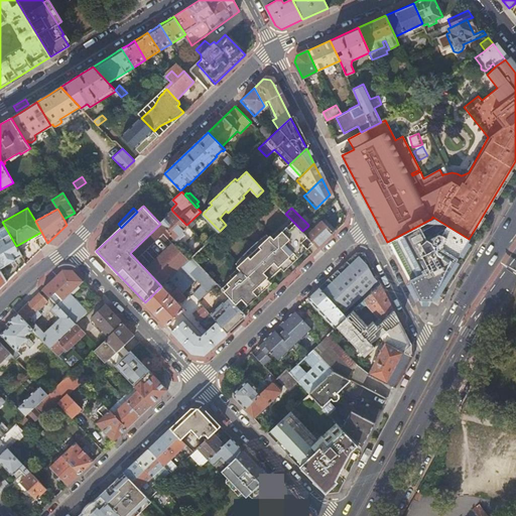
[(188,227),(186,225),(172,211),(160,224),(176,241),(184,234),(182,232),(188,227)]
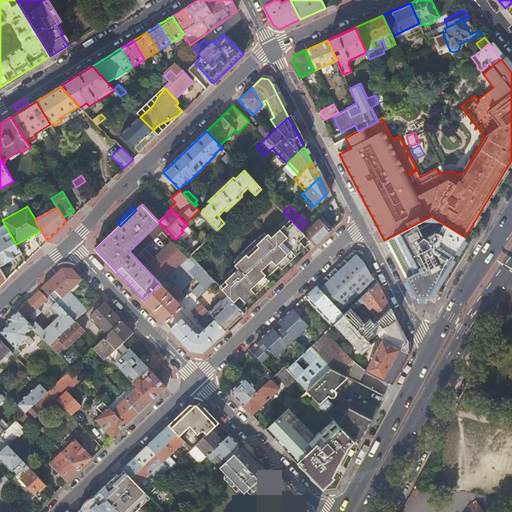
[(428,217),(411,226),(386,239),(384,240),(415,301),(426,301),(465,237),(429,215),(428,217)]
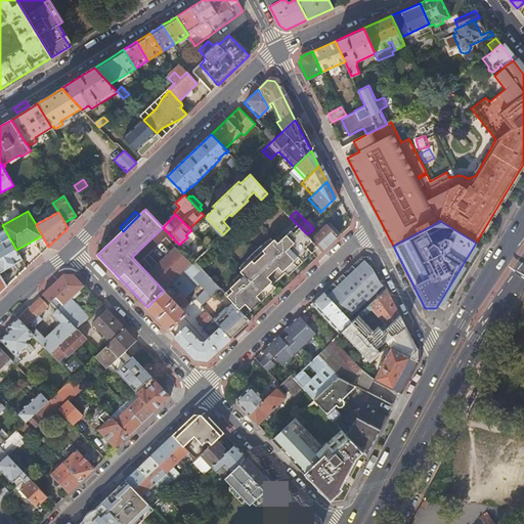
[(322,251),(339,236),(326,223),(310,238),(318,247),(322,251)]
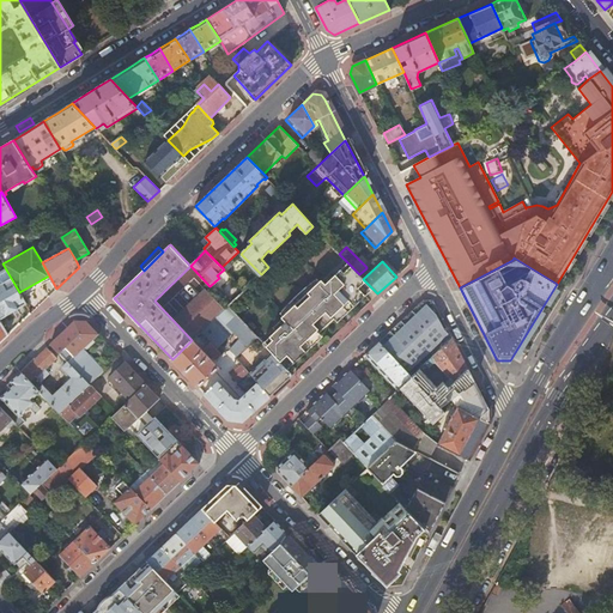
[(359,274),(349,263),(326,284),(321,280),(319,283),(317,284),(285,315),(281,317),(285,321),(263,343),(272,351),(289,369),(305,352),(299,346),(313,335),(314,337),(320,332),(333,319),(338,314),(337,313),(347,302),(352,308),(372,289),(363,279),(359,274)]
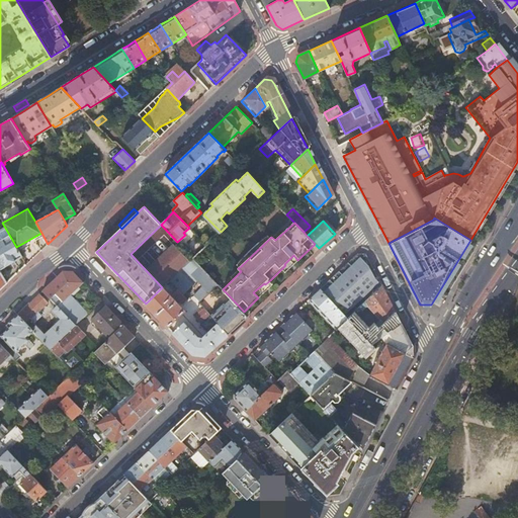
[(16,247),(9,235),(0,240),(0,269),(21,256),(16,247)]
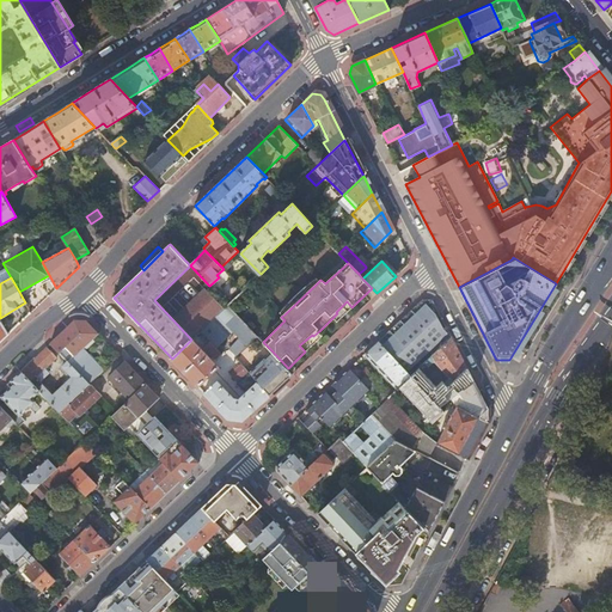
[(317,283),(318,282),(316,279),(299,291),(286,305),(281,311),(285,314),(317,283)]
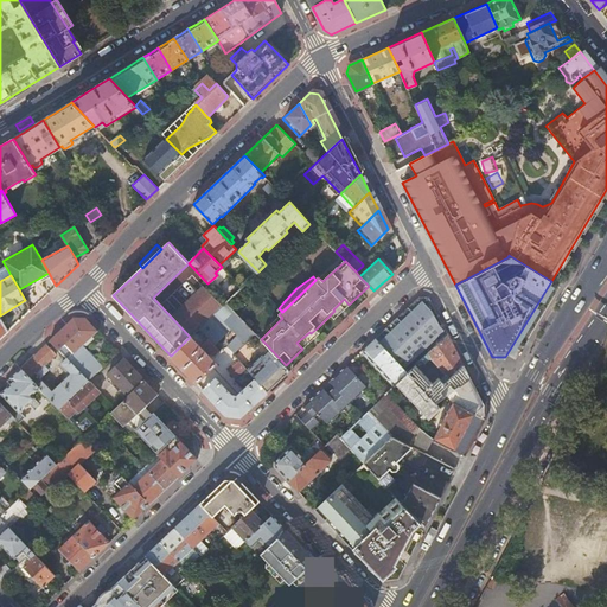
[(225,302),(242,288),(235,281),(219,295),(225,302)]
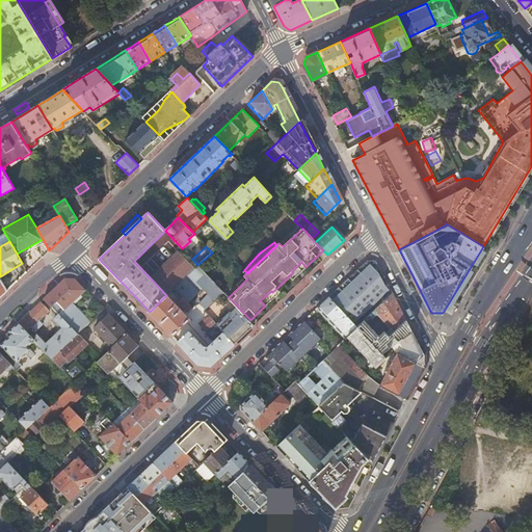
[(189,273),(194,269),(177,250),(150,275),(167,294),(179,283),(189,273)]
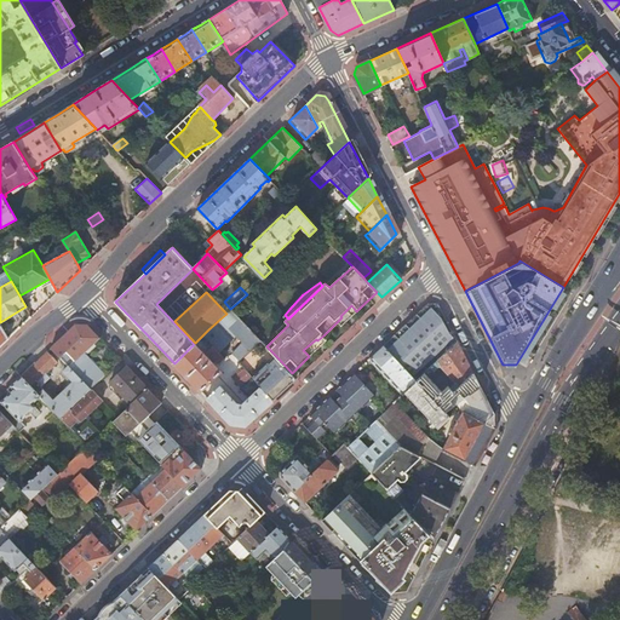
[(430,367),(457,342),(437,303),(432,303),(428,303),(384,345),(383,345),(417,380),(424,373),(430,367)]
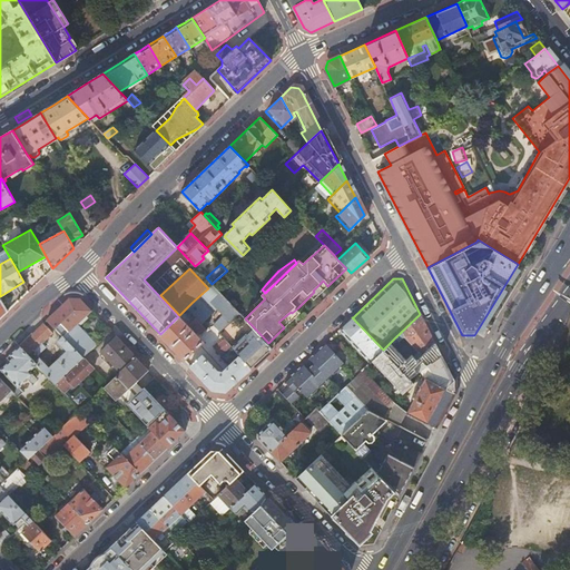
[(313,300),(327,286),(323,281),(313,291),(314,292),(310,296),(313,300)]
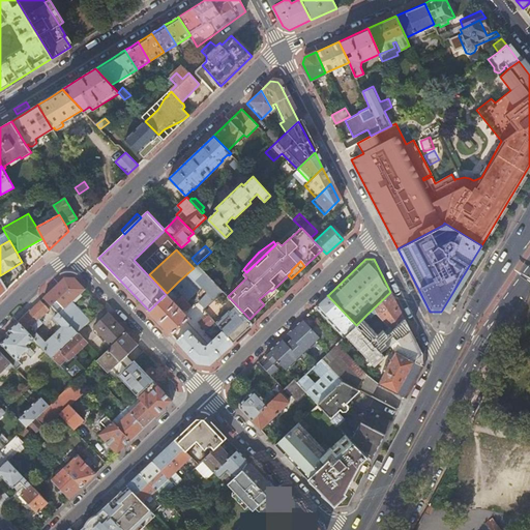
[(222,291),(197,264),(194,268),(188,272),(202,287),(209,294),(200,302),(205,307),(222,291)]
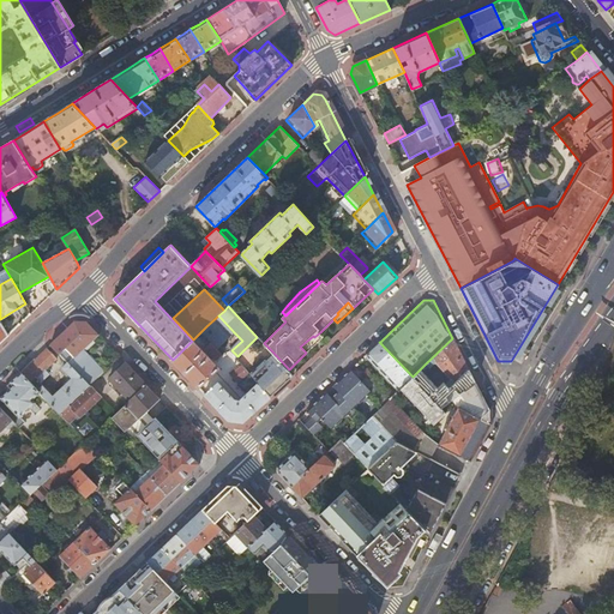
[(222,343),(234,332),(218,315),(206,326),(222,343)]
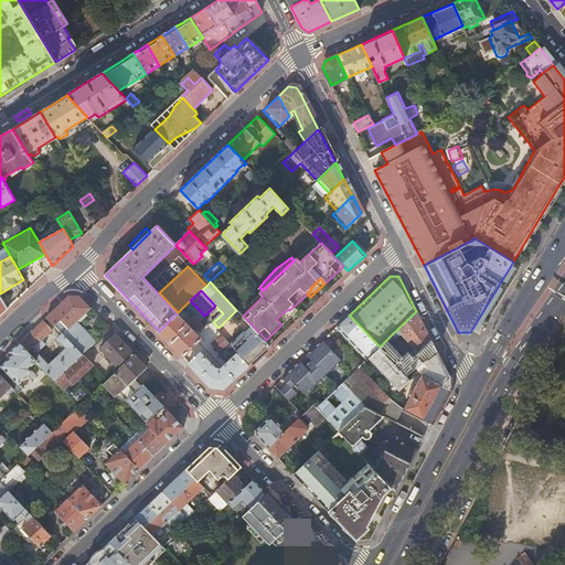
[(46,317),(62,332),(83,353),(96,340),(77,320),(91,307),(80,295),(70,295),(46,317)]
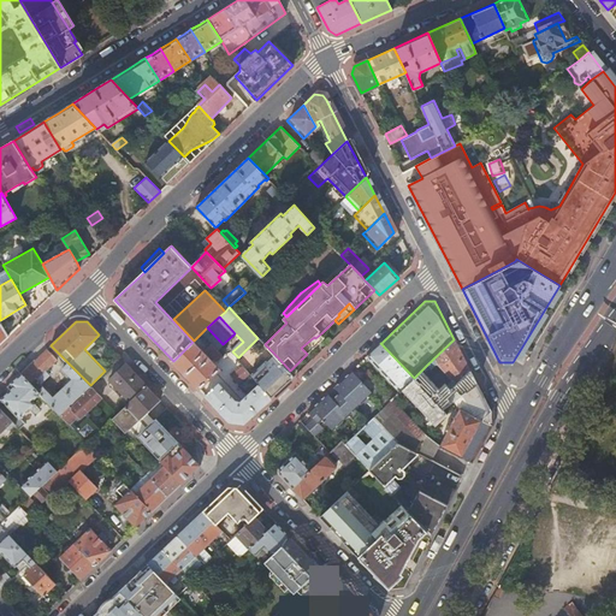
[(301,348),(307,354),(325,337),(321,333),(315,338),(314,337),(301,348)]
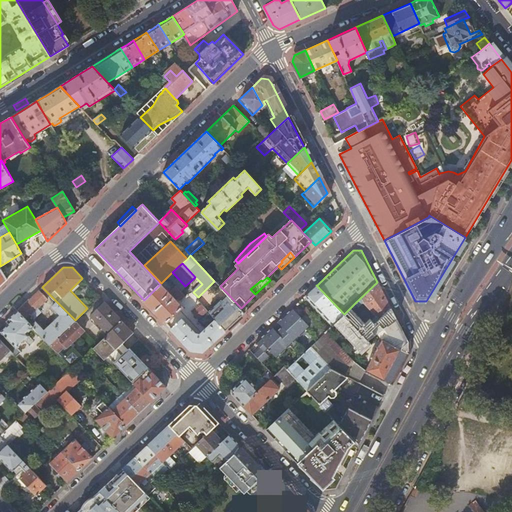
[(384,328),(396,319),(377,282),(355,303),(358,306),(363,302),(375,315),(371,319),(369,318),(364,322),(350,308),(344,314),(368,339),(374,335),(375,334),(373,331),(380,324),(384,328)]
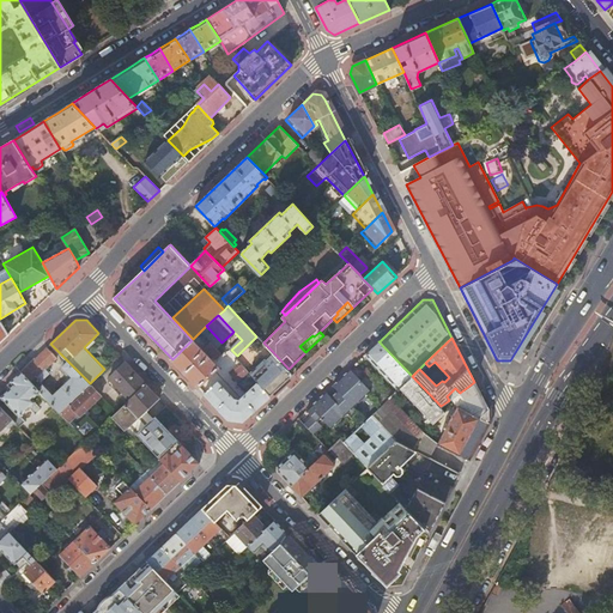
[(192,340),(173,359),(199,387),(218,368),(192,340)]
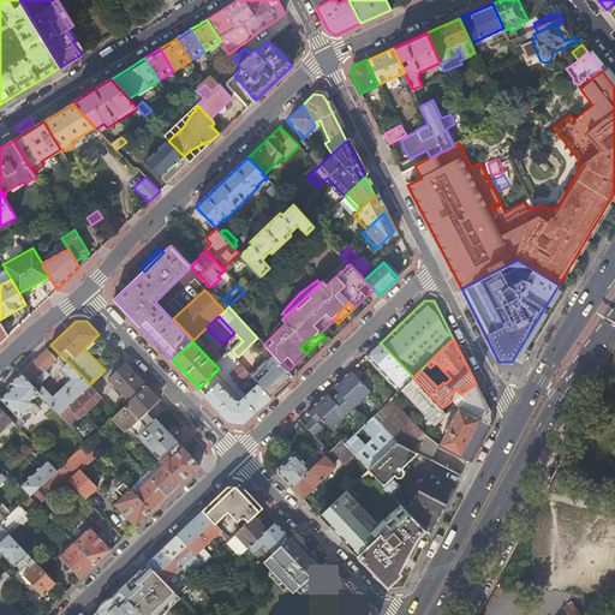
[(366,356),(399,390),(401,388),(413,377),(380,342),(366,356)]
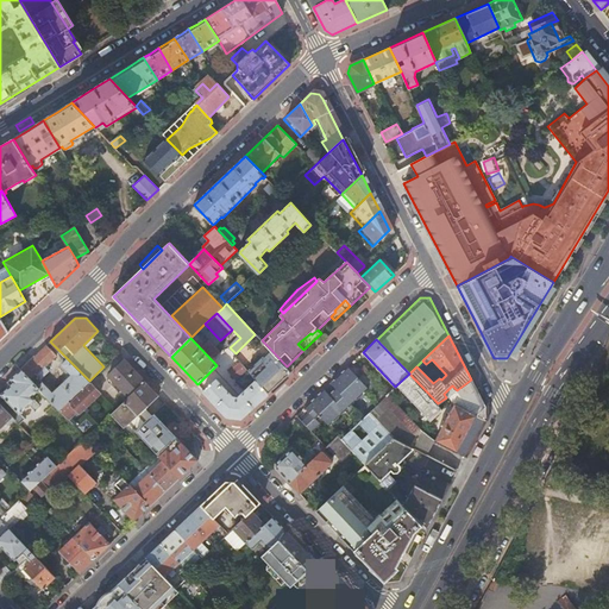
[(48,344),(22,369),(29,377),(35,372),(41,378),(49,371),(45,366),(57,355),(48,344)]
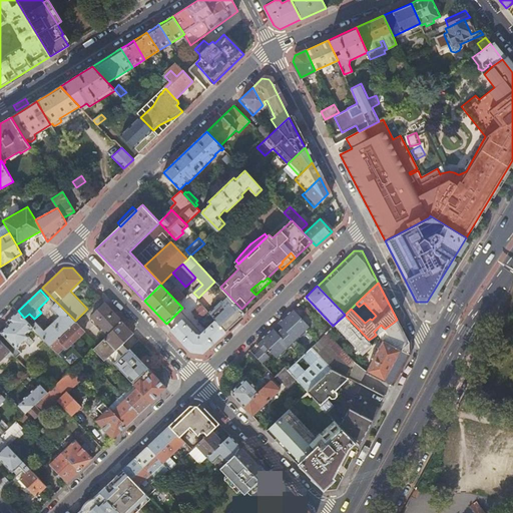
[(225,332),(245,313),(241,309),(227,294),(207,312),(215,321),(225,332)]
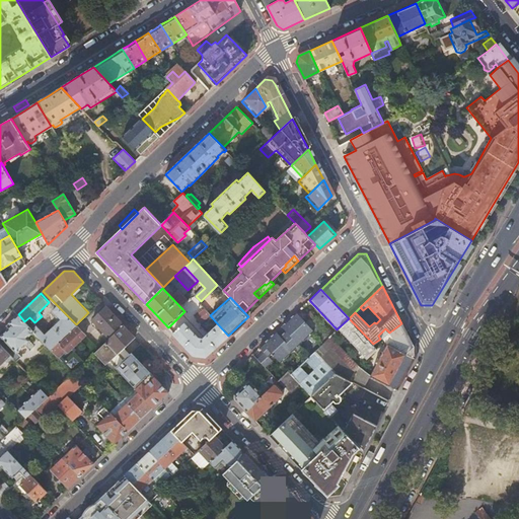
[(33,331),(51,349),(59,341),(62,339),(76,324),(57,305),(53,310),(61,319),(46,335),(36,325),(34,327),(31,325),(29,326),(33,331)]
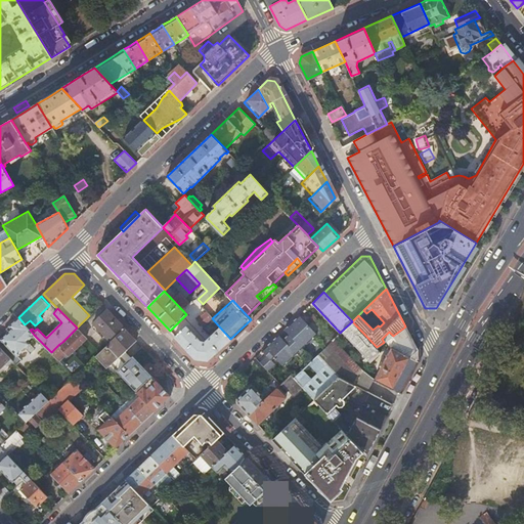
[(93,322),(111,341),(125,328),(106,309),(93,322)]
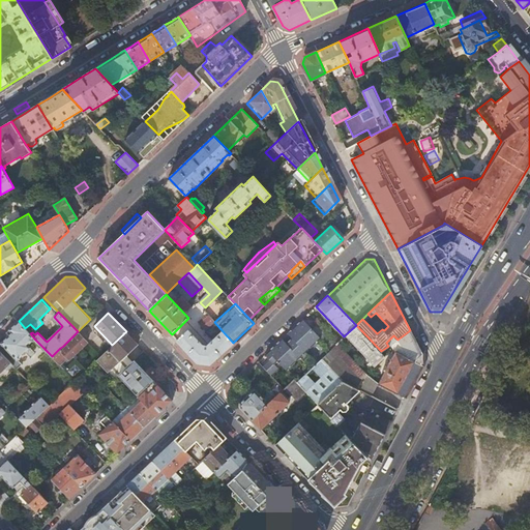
[(205,329),(214,321),(208,315),(200,323),(205,329)]
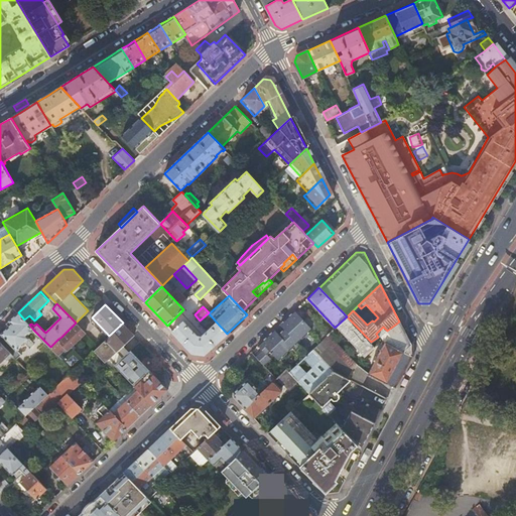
[(296,344),(311,330),(303,320),(294,310),(279,326),(281,328),(275,333),(291,349),(295,353),(300,348),(296,344)]
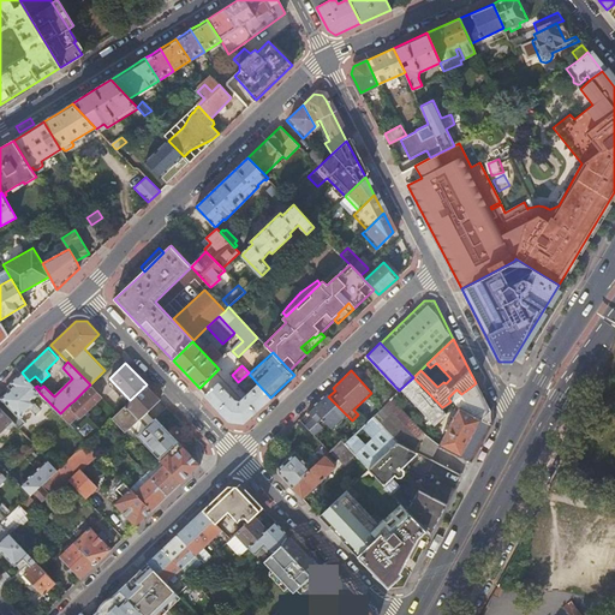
[(36,396),(40,393),(35,387),(29,381),(22,372),(11,383),(13,386),(1,399),(3,400),(0,401),(0,408),(15,424),(19,429),(25,423),(21,418),(36,402),(35,401),(37,399),(36,396)]
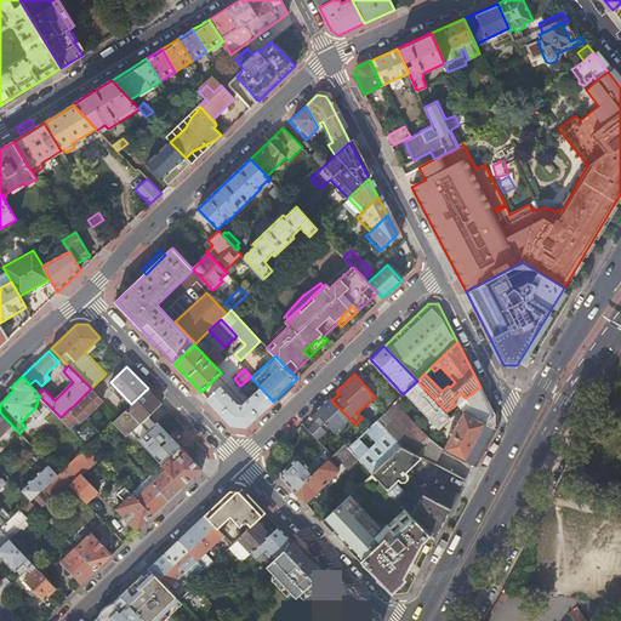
[(375,397),(387,410),(394,403),(372,379),(365,386),(375,397)]
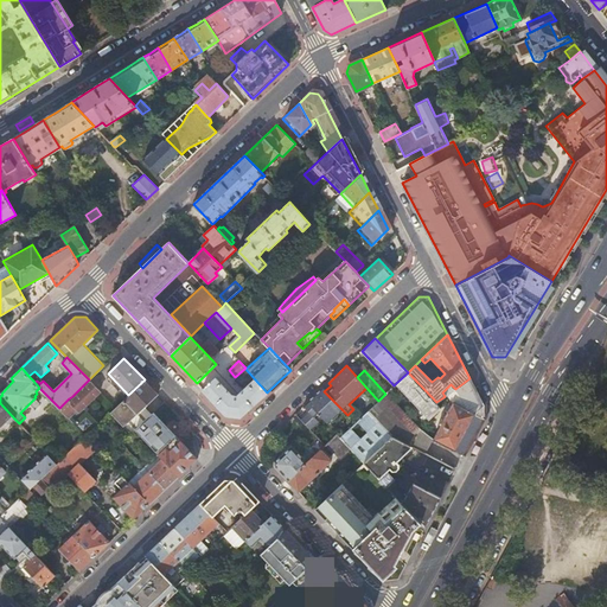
[(49,371),(40,378),(51,389),(58,382),(49,371)]
